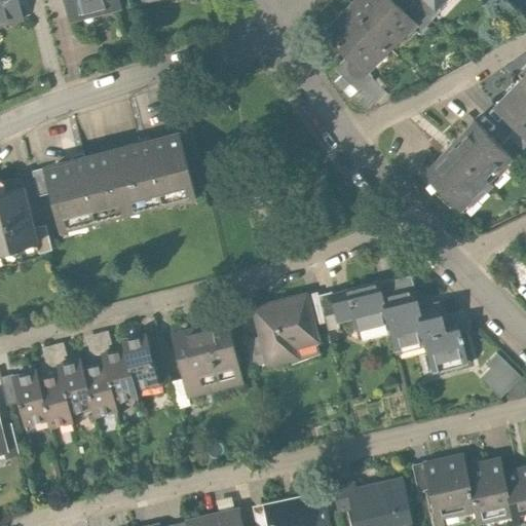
[(0,0),(0,25),(25,19),(21,0),(0,0)]
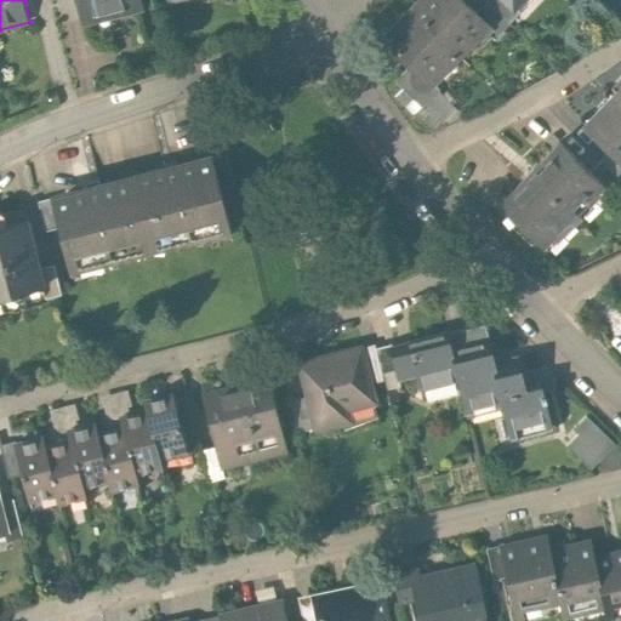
[(81,0),(87,23),(146,9),(143,0),(81,0)]
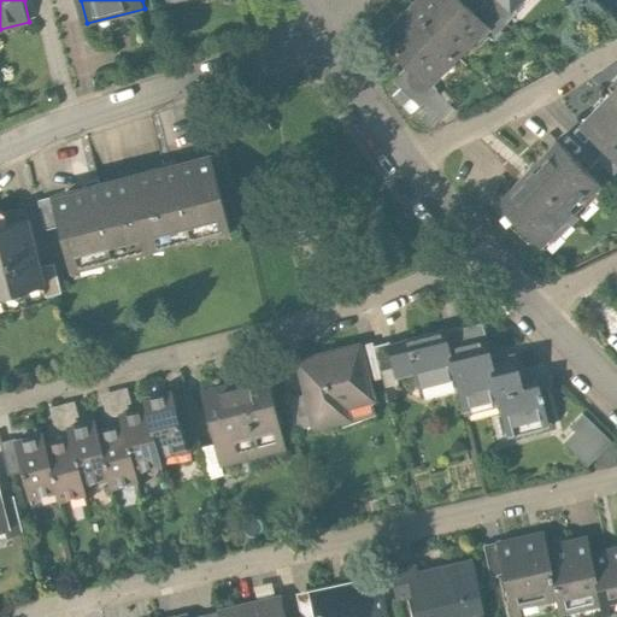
[(472,9),(464,0),(404,0),(403,1),(456,53),(487,22),(472,9)]
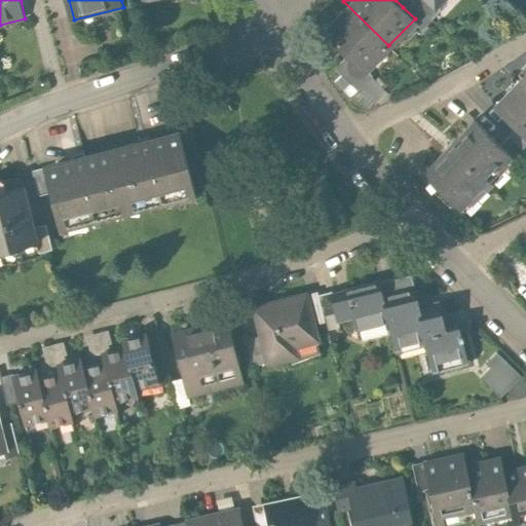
[(433,5),(426,0),(409,0),(403,7),(415,19),(423,27),(439,11),(433,5)]
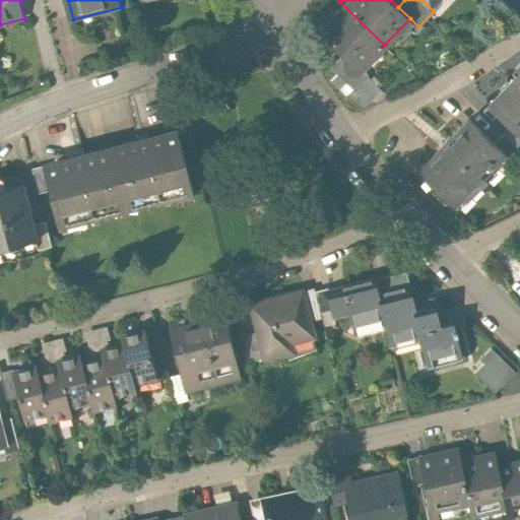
[(360,70),(384,45),(339,1),(314,27),(341,53),(360,70)]
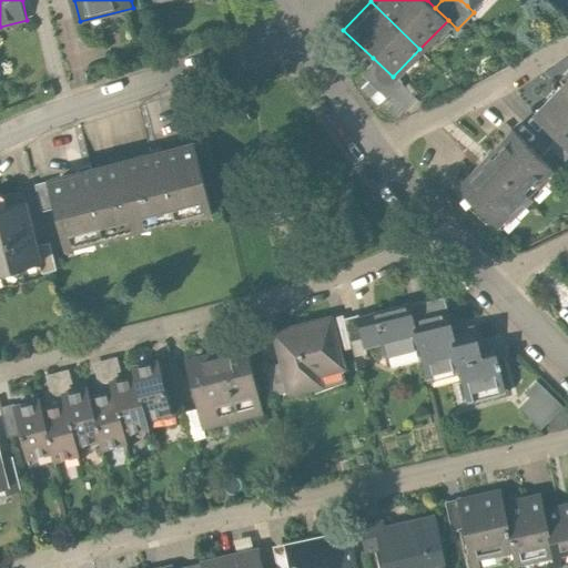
[(397,82),(393,77),(373,58),(361,71),(385,95),(397,82)]
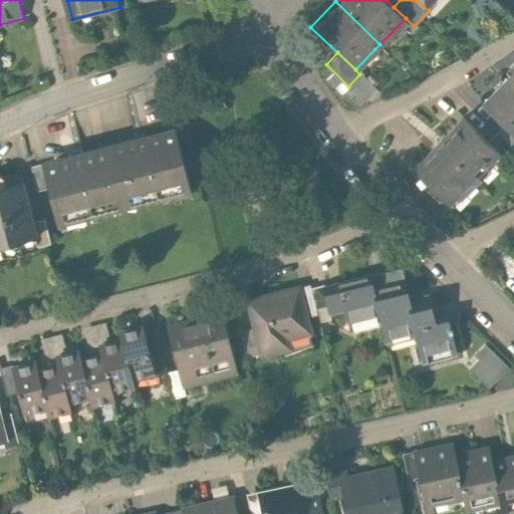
[(513,62),(502,75),(513,86),(513,62)]
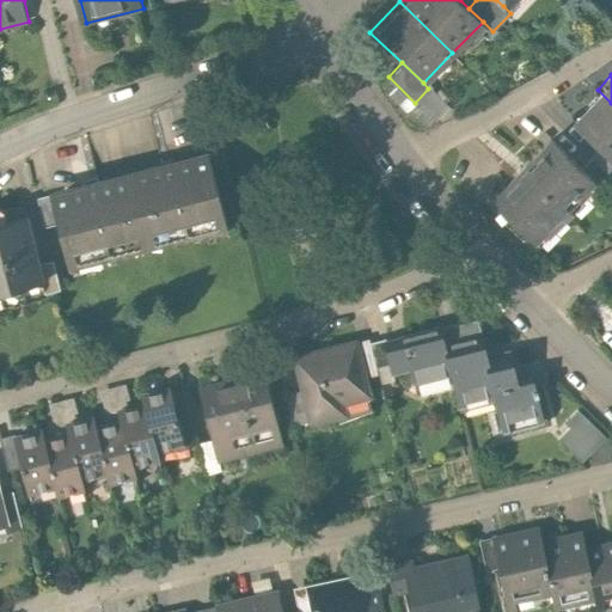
[(611,103),(598,90),(570,117),(599,145),(611,158),(611,103)]
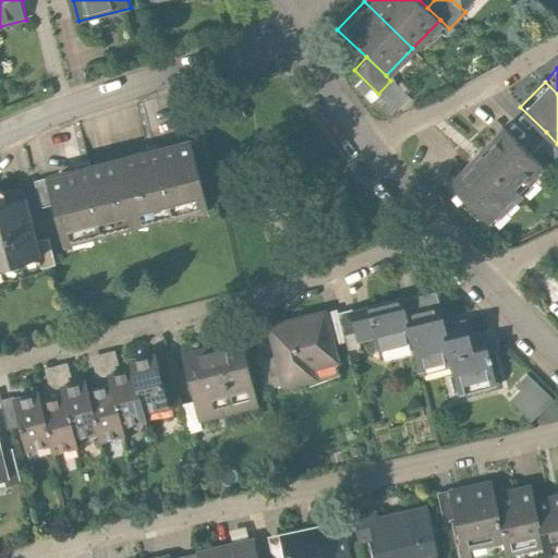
[(526,152),(498,123),(443,180),(485,220),(540,165),(526,152)]
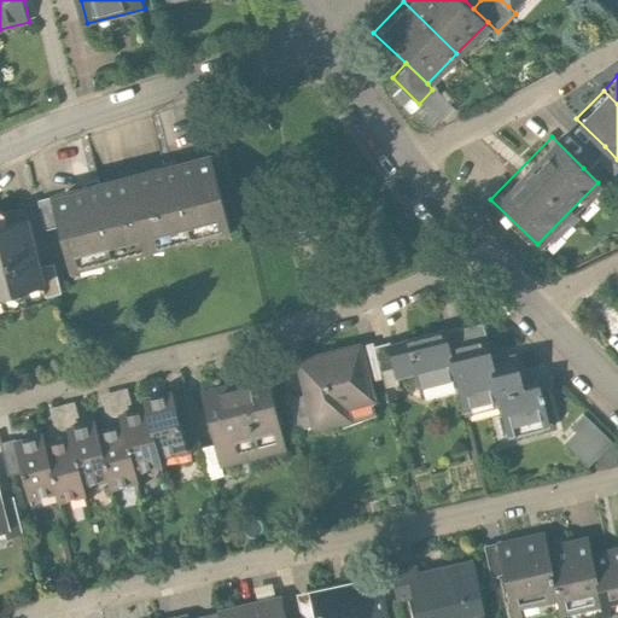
[(583,168),(598,182),(606,190),(617,176),(617,159),(605,146),(583,168)]
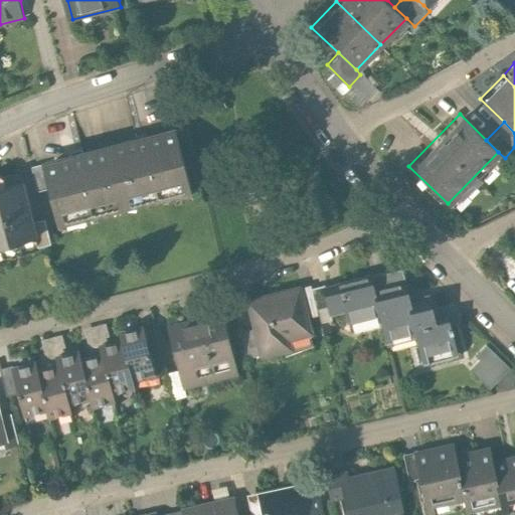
[(113,142),(129,208),(196,192),(179,125),(113,142)]
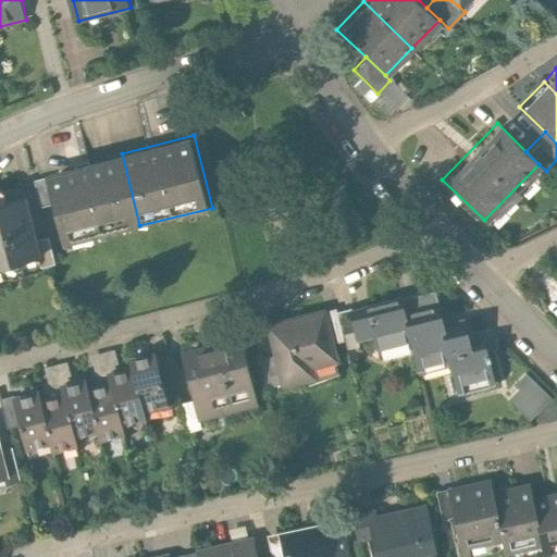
[(139,225),(122,153),(48,172),(49,175),(56,202),(66,244),(139,225)]
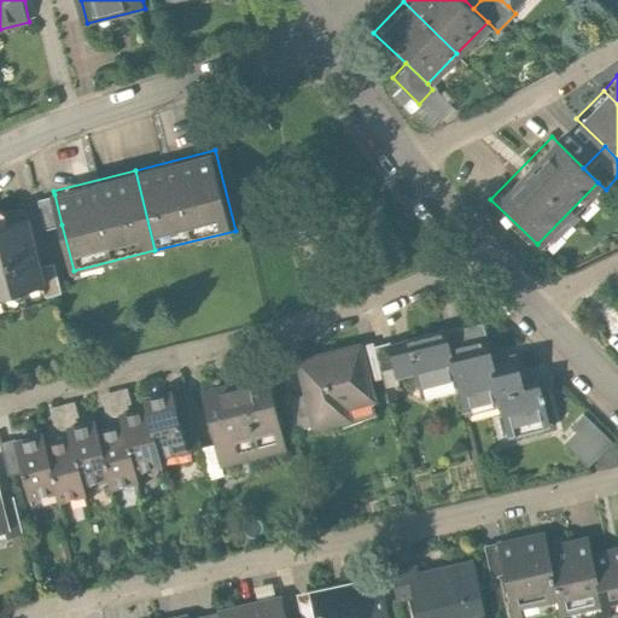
[(47,228),(62,225),(54,194),(40,198),(47,228)]
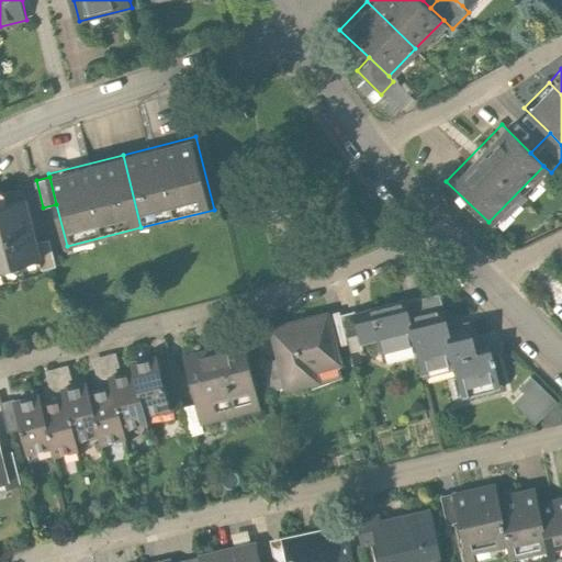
[(38,242),(26,189),(22,188),(7,191),(3,187),(0,188),(0,273),(4,272),(9,276),(23,272),(26,267),(41,265),(43,260),(38,242)]
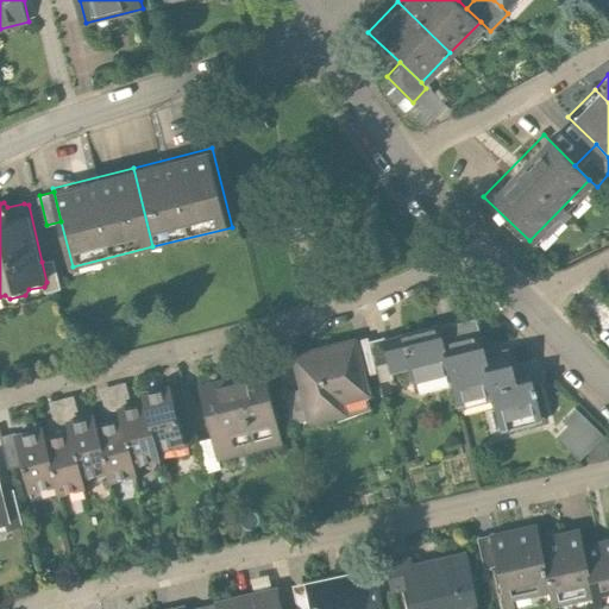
[(55,258),(42,262),(46,282),(49,290),(63,287),(55,258)]
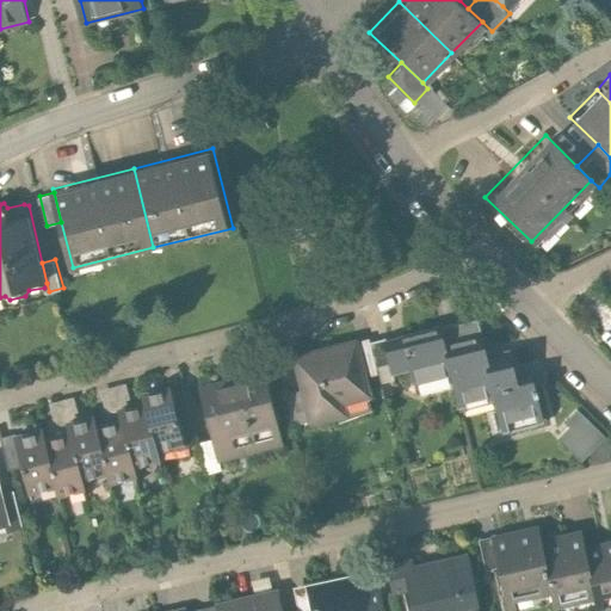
[(463,406),(498,397),(489,363),(495,362),(485,316),(444,326),(455,374),(463,406)]
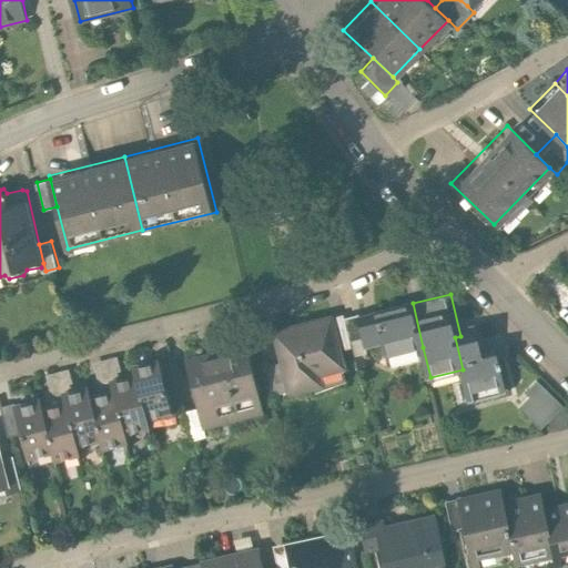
[(386,356),(423,347),(413,303),(359,315),(366,343),(382,340),(386,356)]
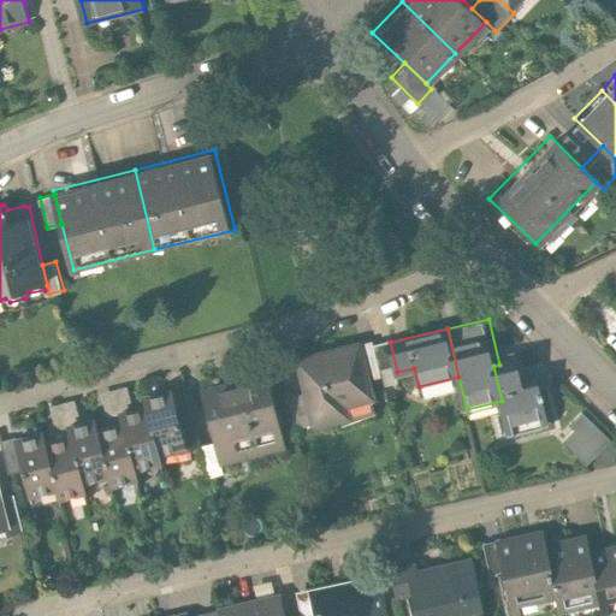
[(359,339),(295,355),(304,394),(313,427),(353,418),(349,407),(374,401),(368,380),(360,343),(359,339)]
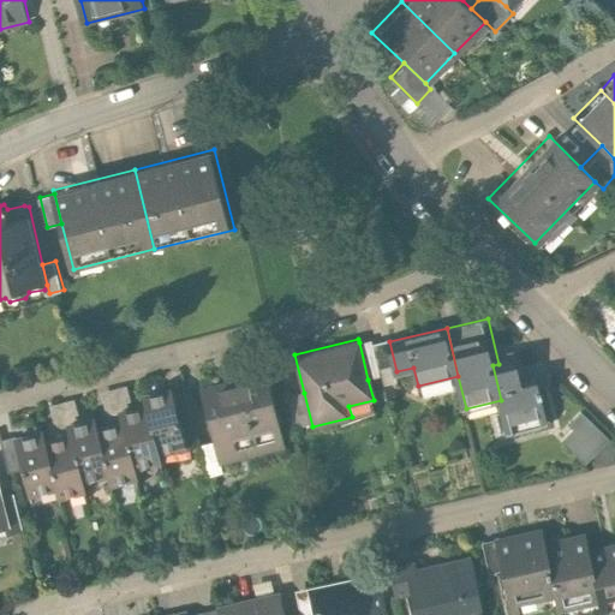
[(372,339),(359,342),(368,380),(382,377),(374,344),(372,339)]
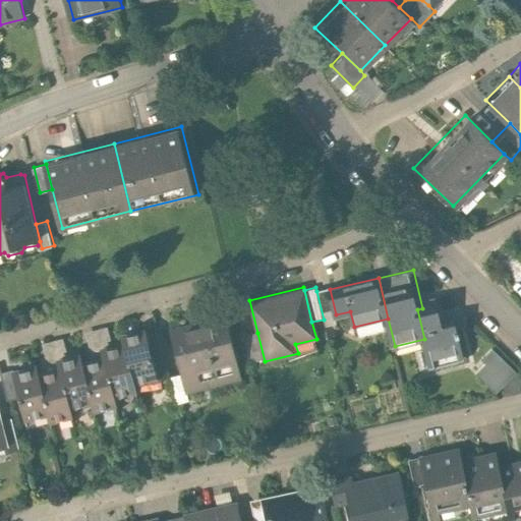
[(336,314),(330,289),(316,291),(324,320),(325,327),(338,324),(336,314)]
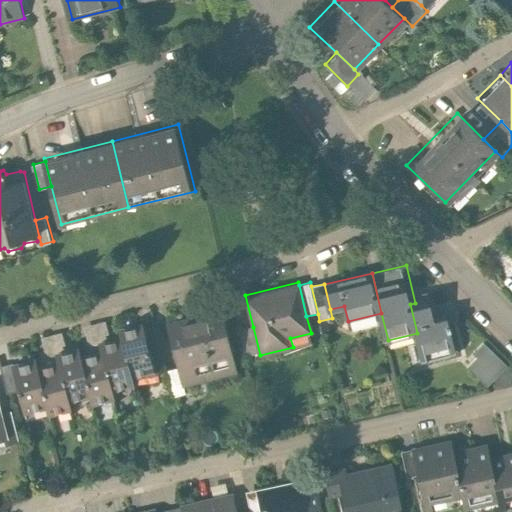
[(410,304),(417,333),(451,325),(449,314),(439,316),(435,298),(415,303),(410,304)]
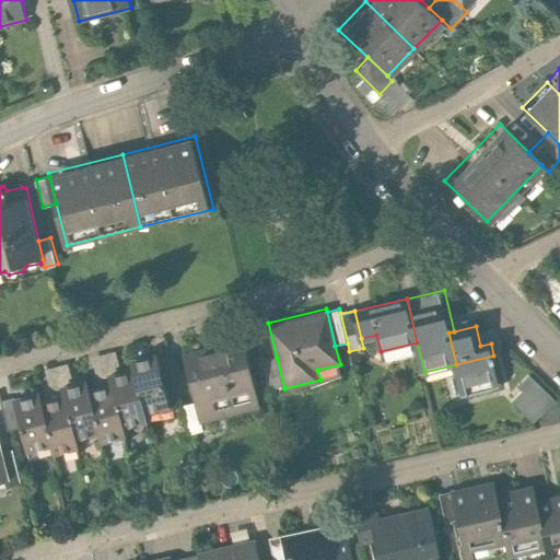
[(246,337),(185,352),(197,403),(202,422),(263,407),(246,337)]
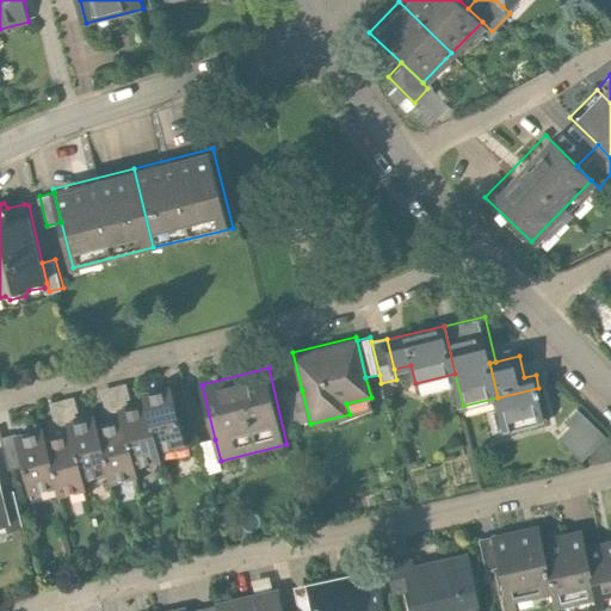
[(119,407),(131,403),(125,382),(100,389),(106,411),(119,407)]
